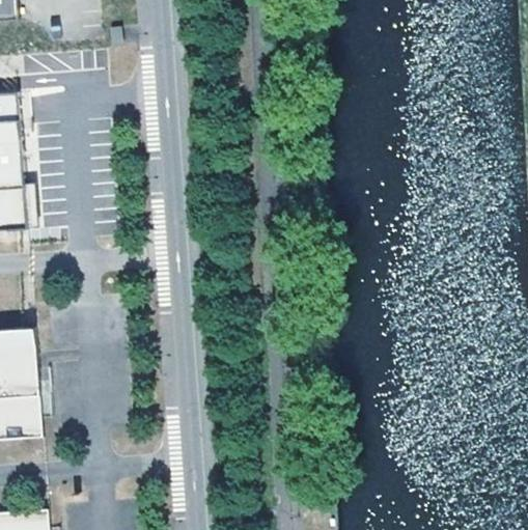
[(0,0),(0,20),(14,20),(11,0),(0,0)]
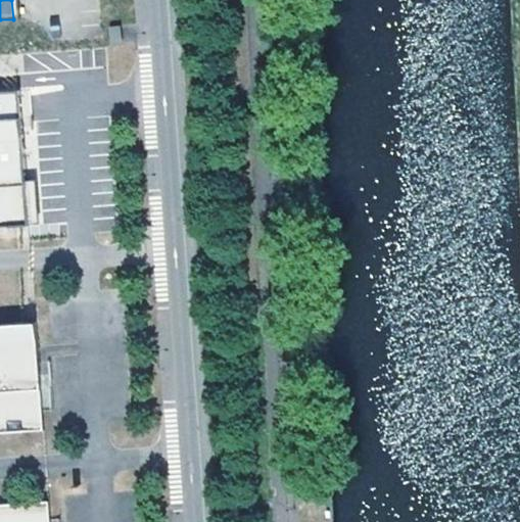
[(115,20),(106,21),(107,39),(117,38),(115,20)]
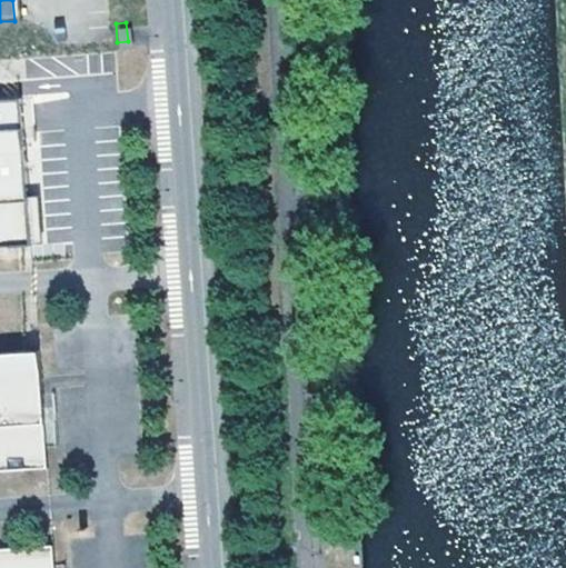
[(18,99),(0,100),(0,246),(28,245),(18,99)]
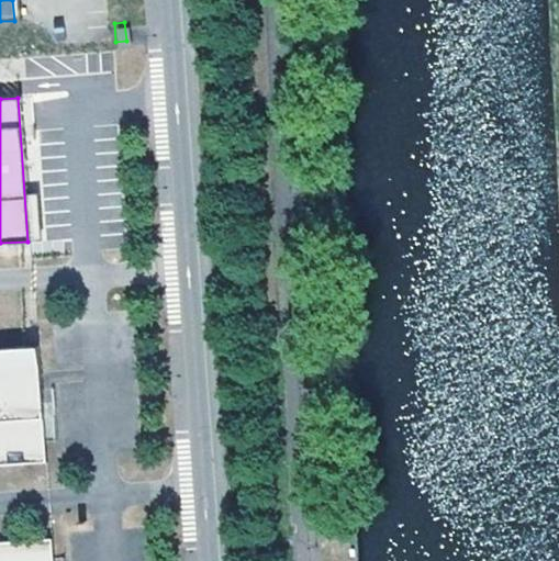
[(36,346),(0,348),(0,464),(45,461),(36,346)]
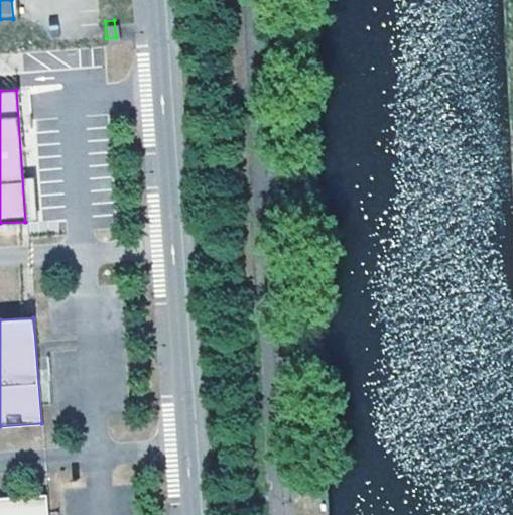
[(0,514),(47,514),(46,494),(0,497),(0,514)]
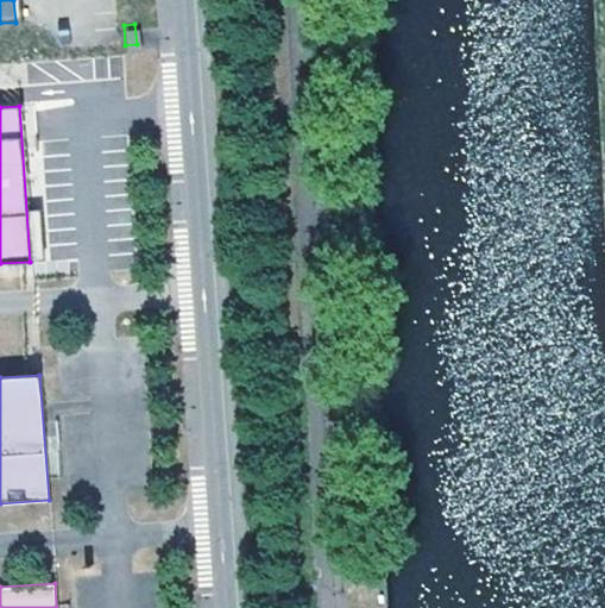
All buildings are outlined.
